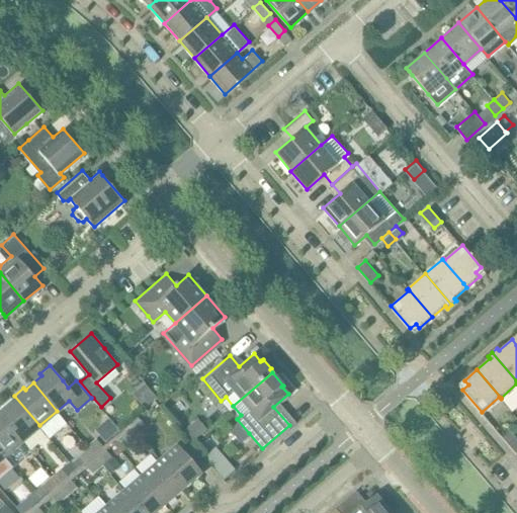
[(0,414),(22,440),(39,425),(14,396),(4,404),(6,406),(0,411),(0,414)]
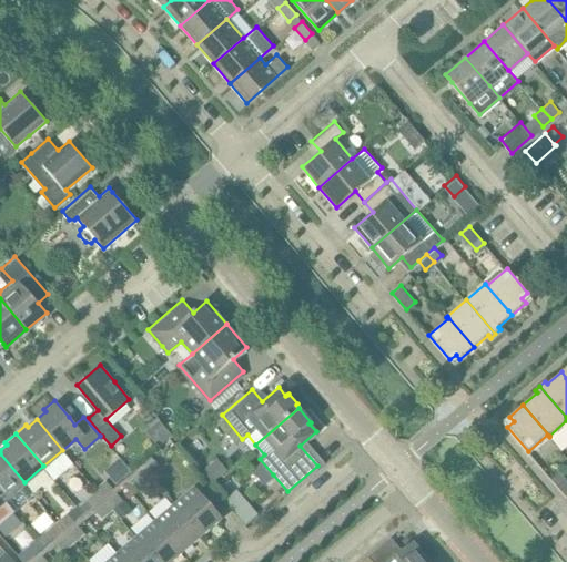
[(0,492),(6,499),(24,482),(0,453),(0,492)]
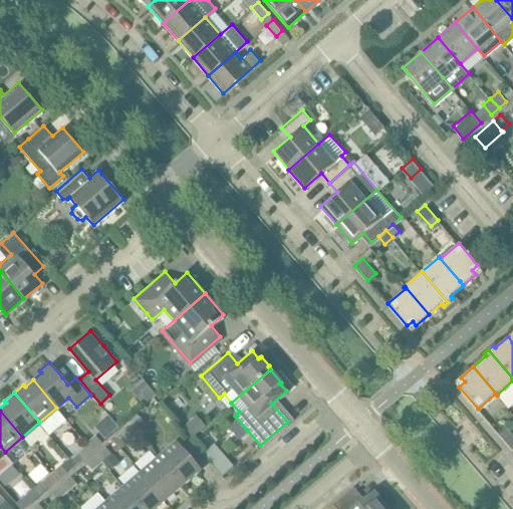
[(140,414),(130,423),(136,429),(146,421),(140,414)]
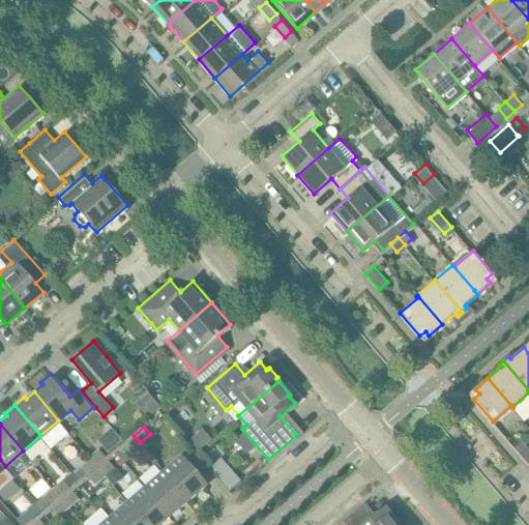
[(210,438),(201,427),(186,438),(196,449),(210,438)]
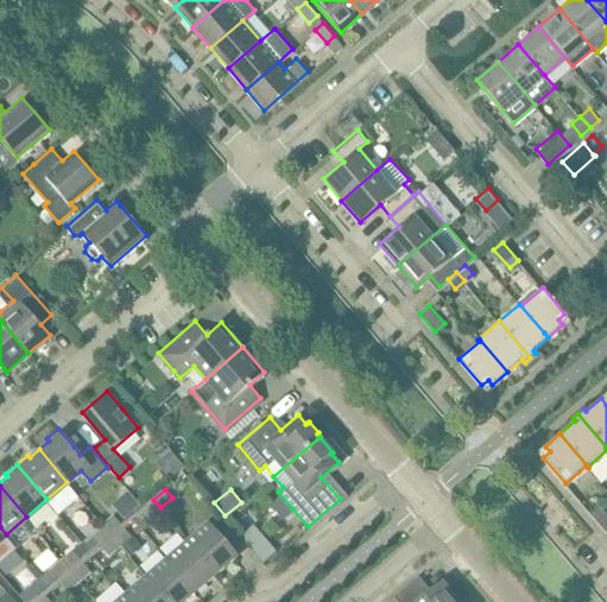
[(153,500),(143,509),(150,517),(160,507),(153,500)]
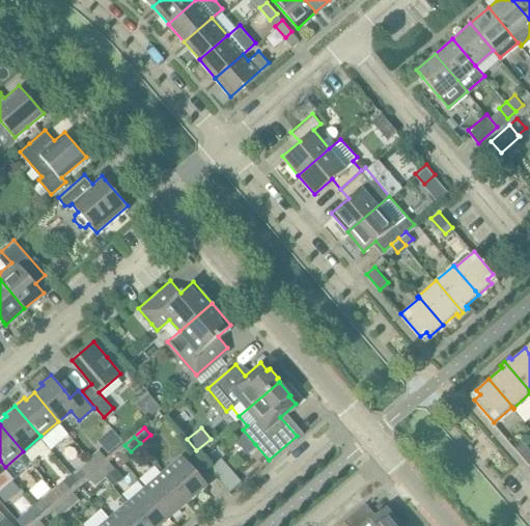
[(528,463),(529,461),(529,448),(523,440),(514,446),(528,463)]
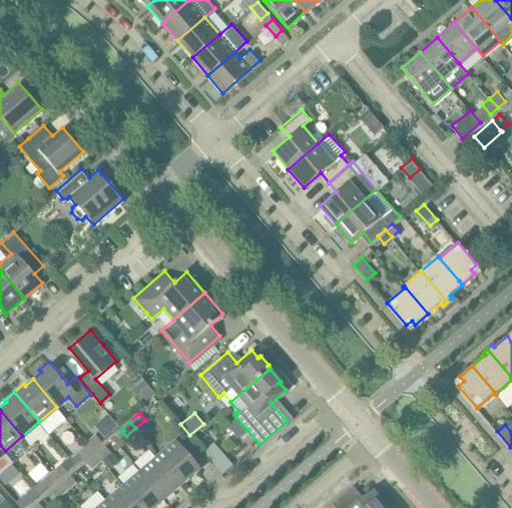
[(90,447),(100,438),(94,432),(84,440),(90,447)]
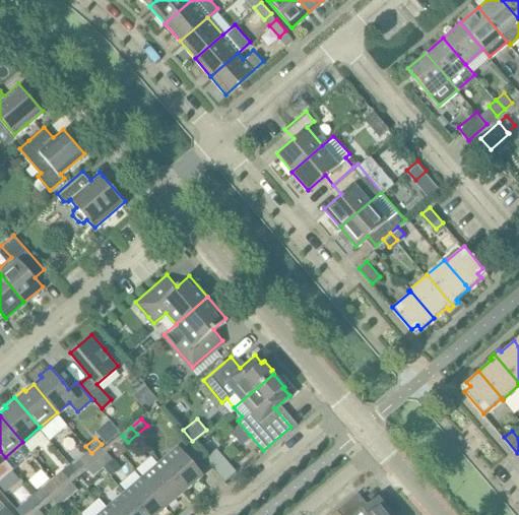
[(178,445),(159,460),(184,489),(202,472),(178,445)]
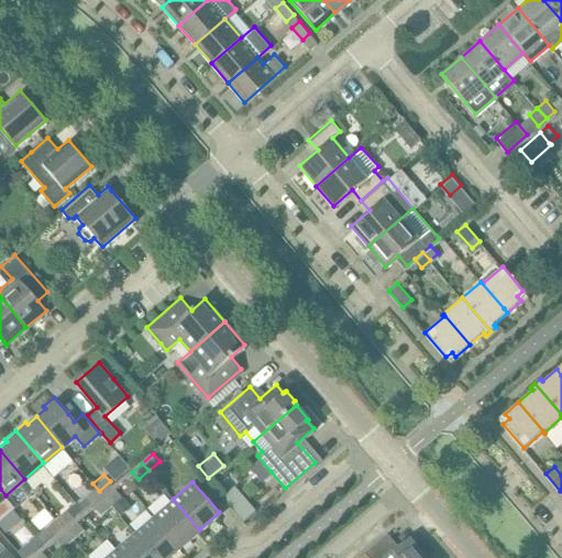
[(99,491),(92,483),(83,492),(89,499),(99,491)]
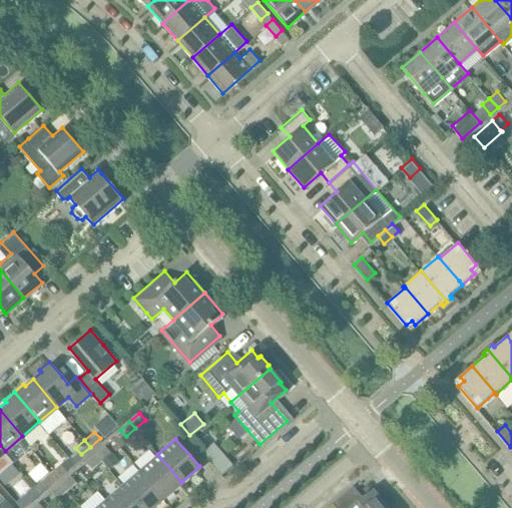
[(104,443),(95,451),(100,458),(110,450),(104,443)]
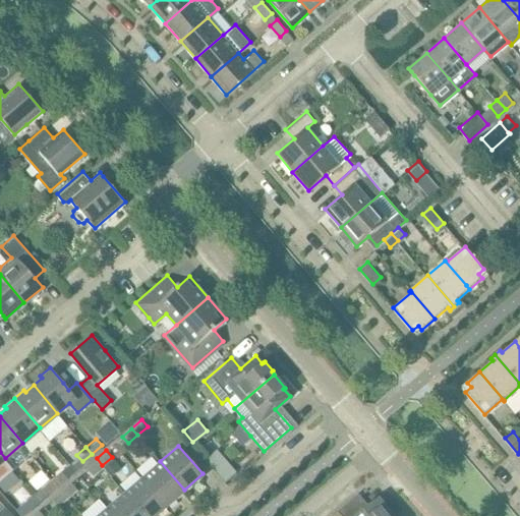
[(5,458),(0,452),(0,477),(12,467),(5,458)]
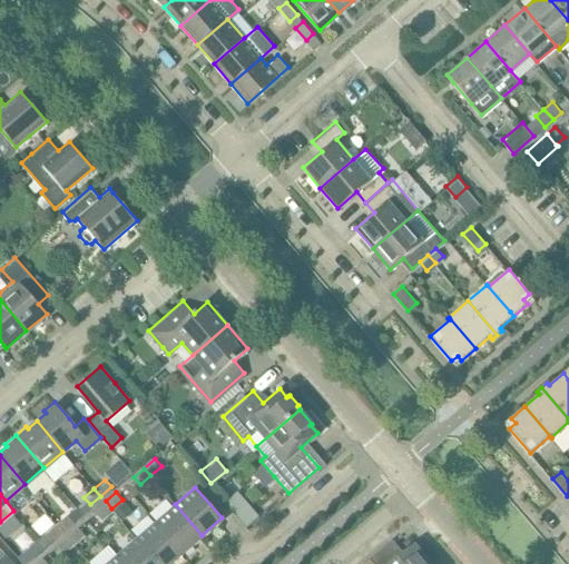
[(260,517),(241,495),(228,505),(247,527),(260,517)]
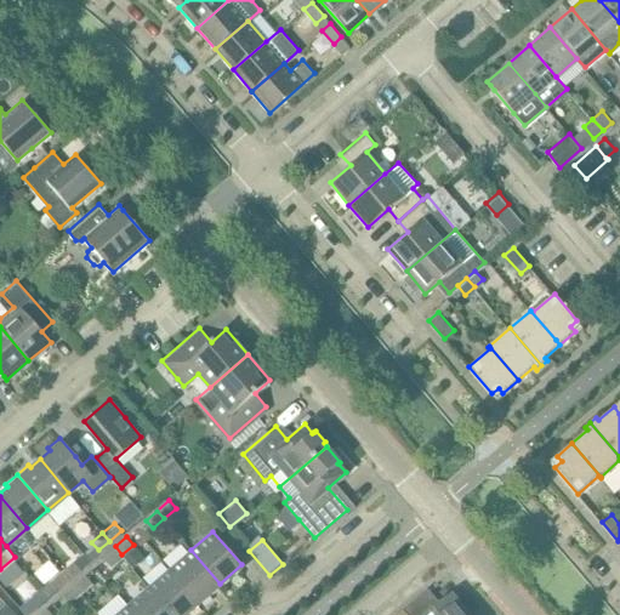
[(115,546),(103,556),(111,564),(121,554),(115,546)]
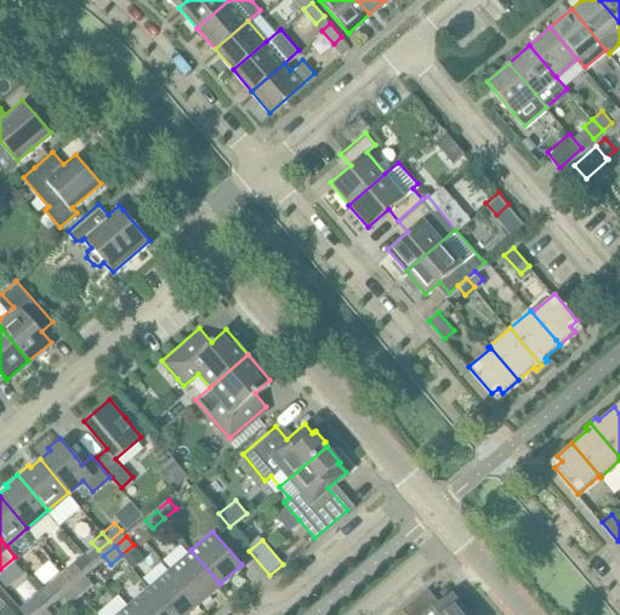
[(191,550),(170,568),(198,601),(220,584),(191,550)]
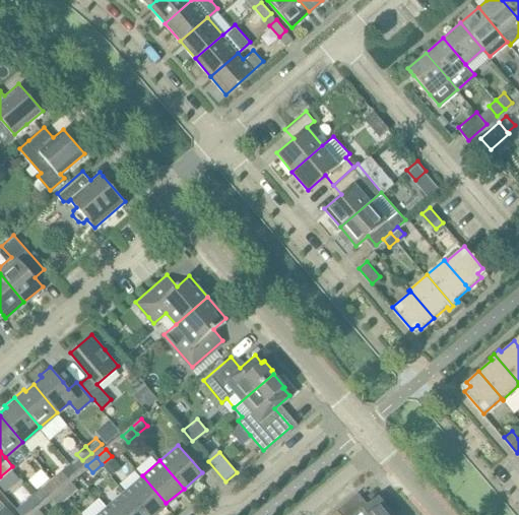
[(56,483),(66,474),(60,467),(51,475),(56,483)]
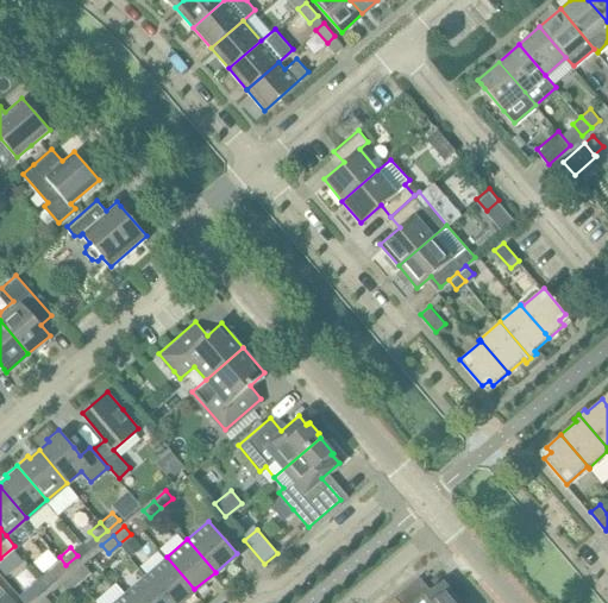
[(66,565),(60,557),(48,566),(55,575),(66,565)]
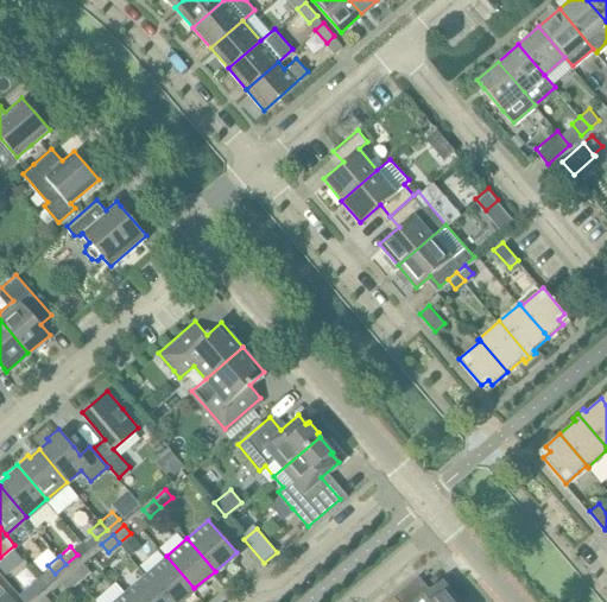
[(166,556),(146,574),(170,601),(177,601),(194,588),(166,556)]
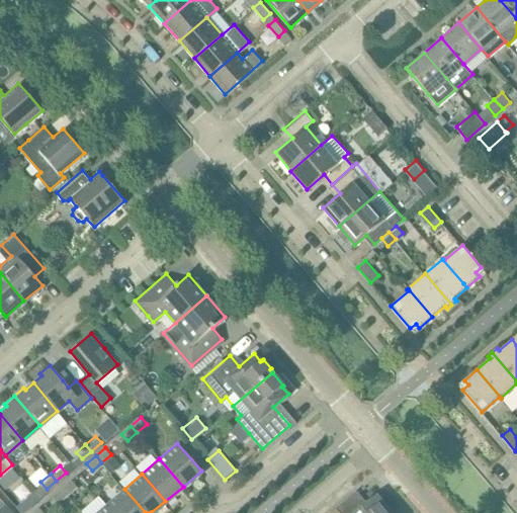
[(71,478),(61,486),(67,493),(76,485),(71,478)]
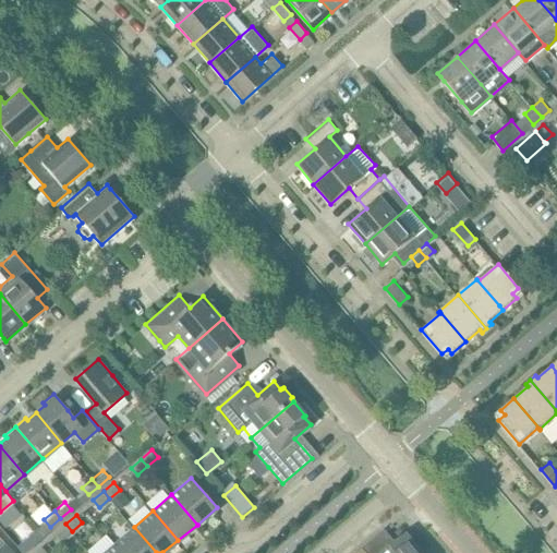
[(65,524),(56,532),(62,540),(72,531),(65,524)]
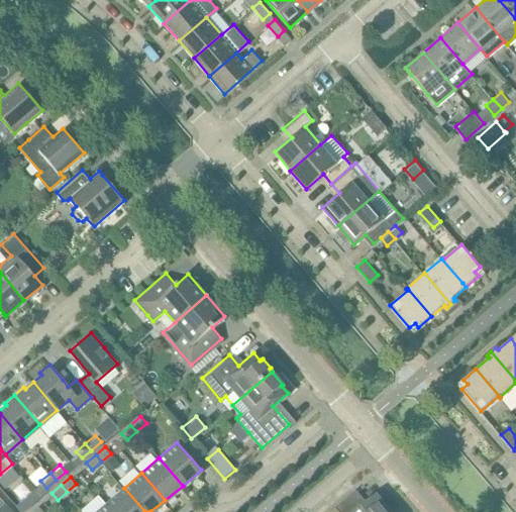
[(325,511),(388,511),(390,510),(381,499),(376,498),(369,504),(354,487),(325,511)]
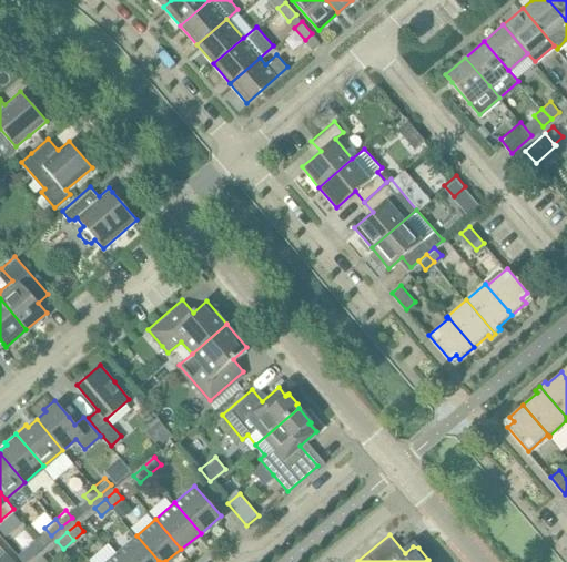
[(159,561),(137,535),(117,552),(125,561),(159,561)]
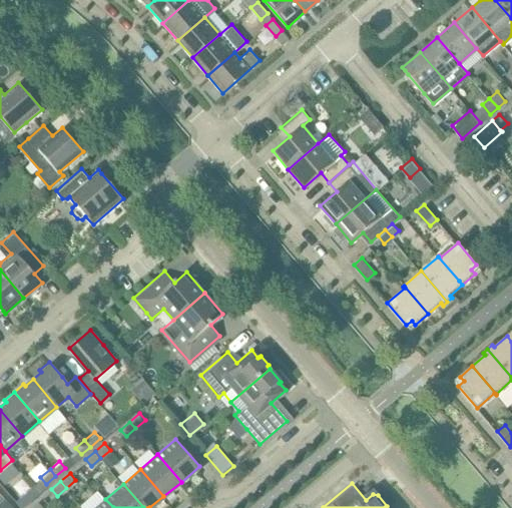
[(20,506),(30,498),(24,491),(15,499),(20,506)]
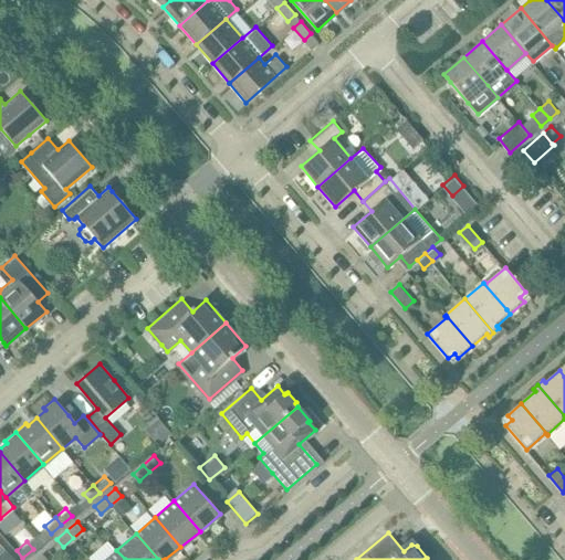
[(125,559),(116,550),(104,559),(125,559)]
